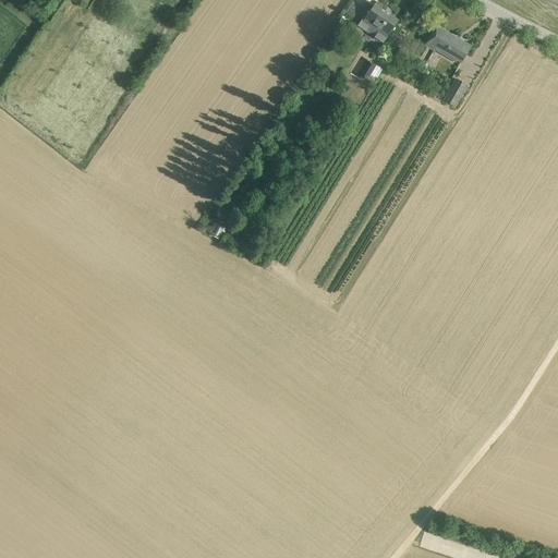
[(358,19),(364,9),(353,2),(347,12),(358,19)]
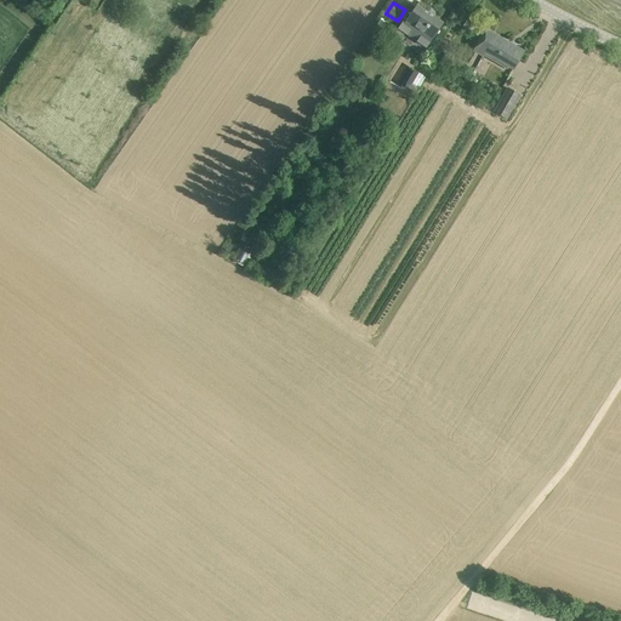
[(404,20),(398,29),(427,49),(428,46),(433,39),(437,33),(444,23),(417,5),(406,21),(404,20)]
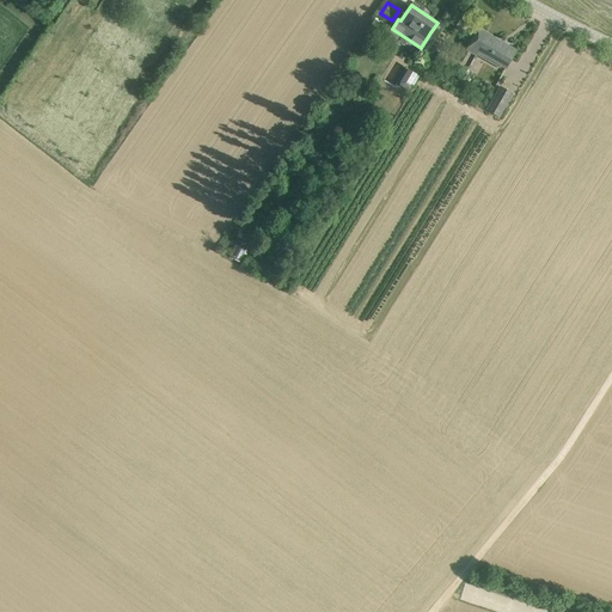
[(501,46),(502,43),(478,30),(467,50),(476,55),(478,53),(506,68),(515,53),(505,46),(503,47),(501,46)]
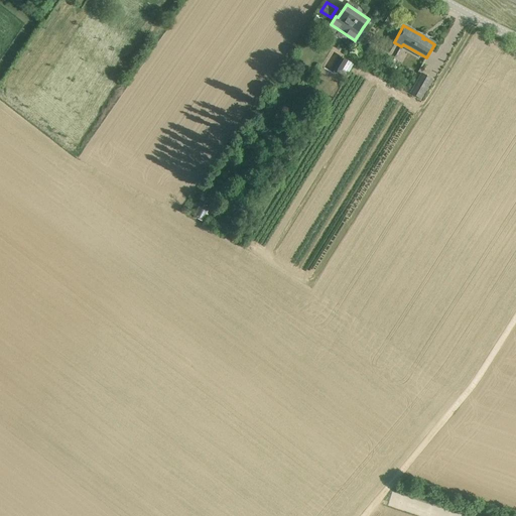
[(421,100),(433,79),(422,73),(410,93),(421,100)]
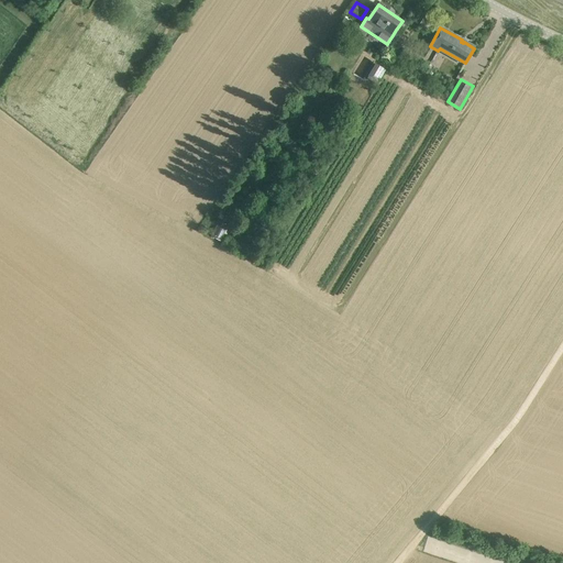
[(220,221),(211,236),(221,241),(229,227),(220,221)]
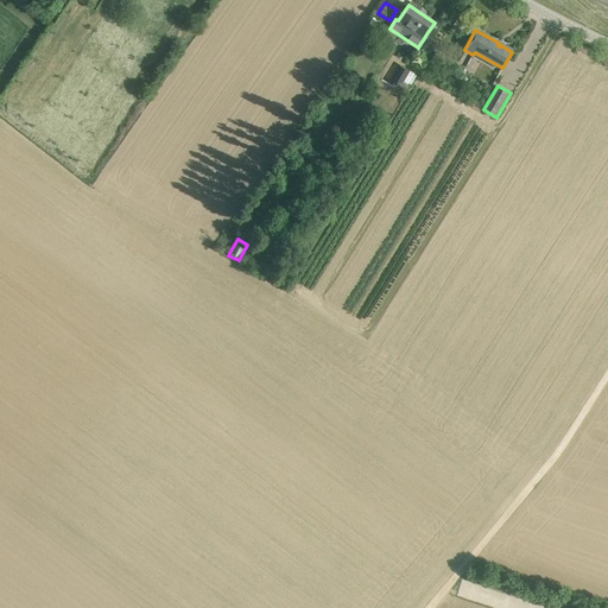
All buildings are outlined.
